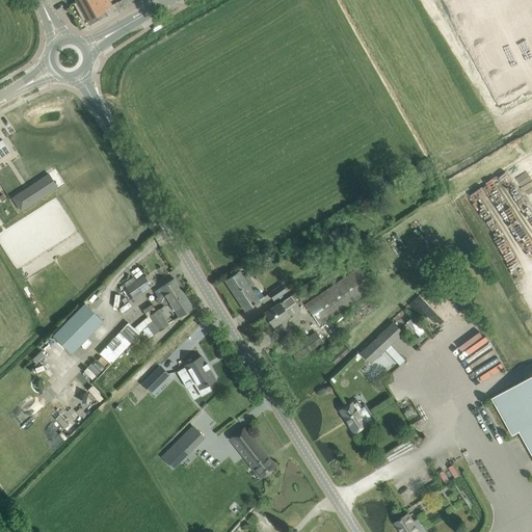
[(75,0),(76,0),(86,21),(105,10),(105,9),(110,7),(110,6),(106,0),(75,0)]
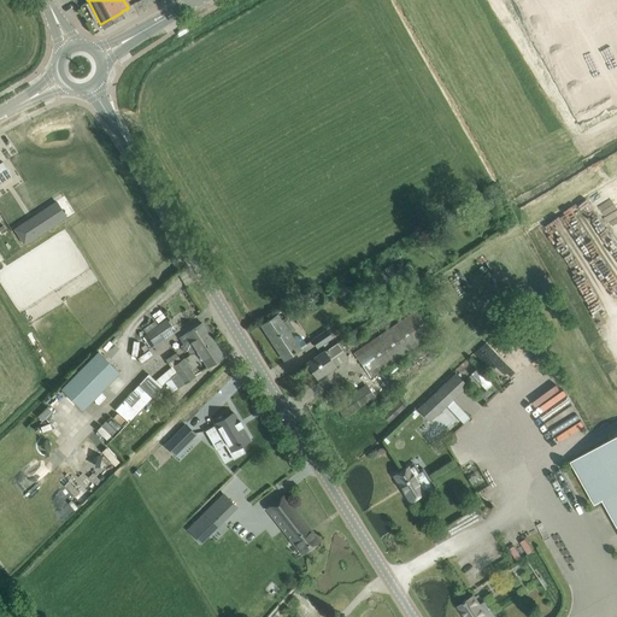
[(616,0),(516,0),(592,131),(616,116),(616,0)]
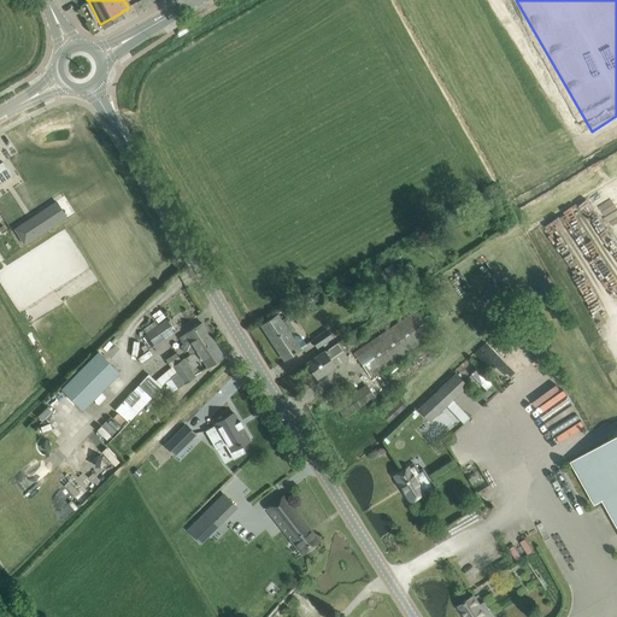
[(0,184),(12,176),(3,162),(0,163),(0,184)]
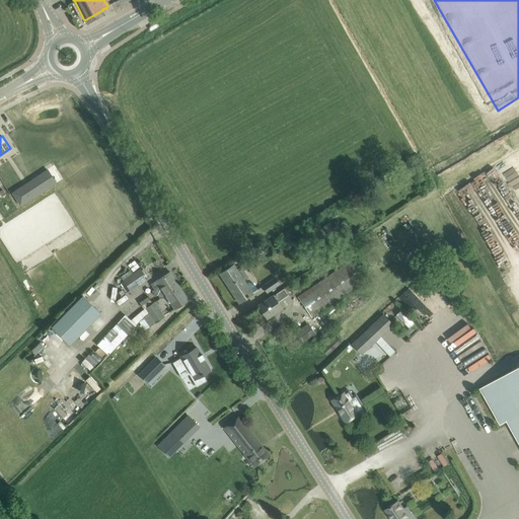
[(48,169),(12,193),(20,205),(56,182),(48,169)]
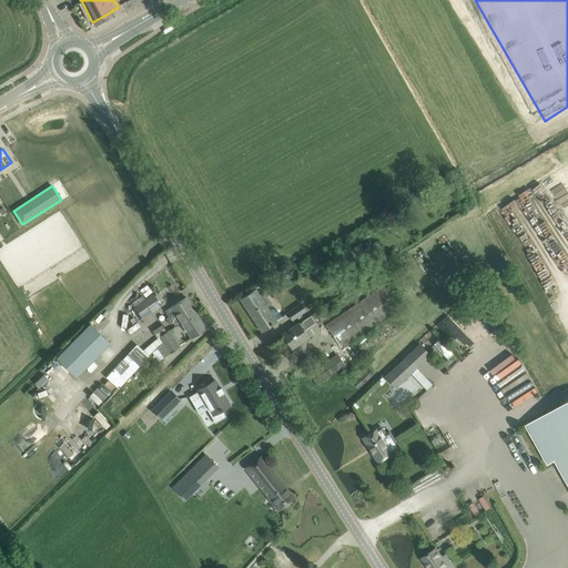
[(327,323),(342,344),(399,304),(385,283),(327,323)]
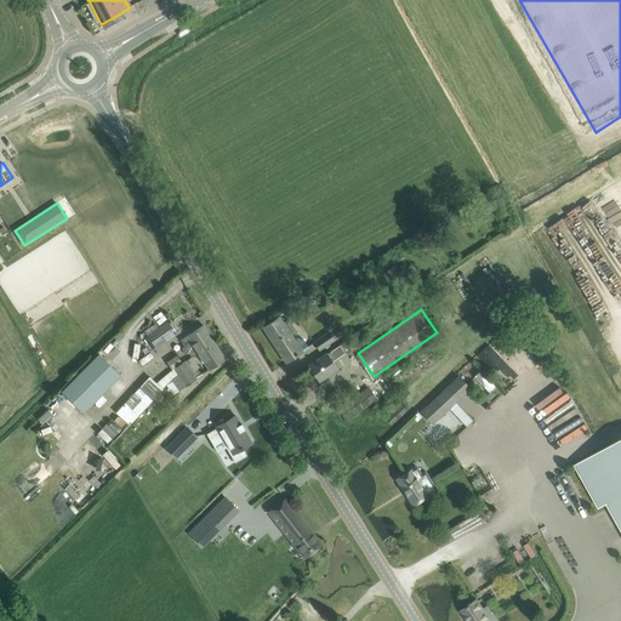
[(297,337),(295,340),(279,317),(263,328),(286,363),(302,352),(302,351),(308,346),(303,339),(297,337)]
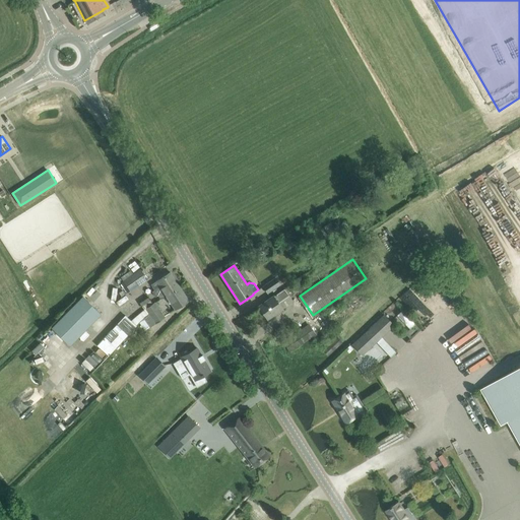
[(130,270),(121,277),(124,282),(121,284),(127,294),(147,279),(140,269),(133,273),(130,270)]
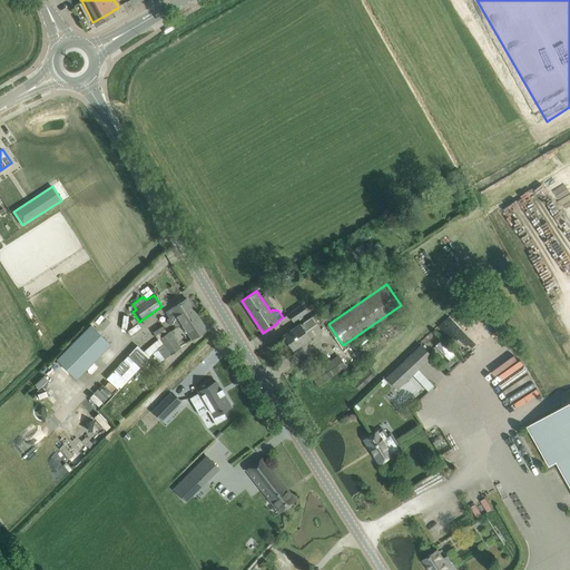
[(175,327),(180,324),(196,314),(187,298),(166,312),(169,318),(167,320),(170,325),(173,324),(175,327)]
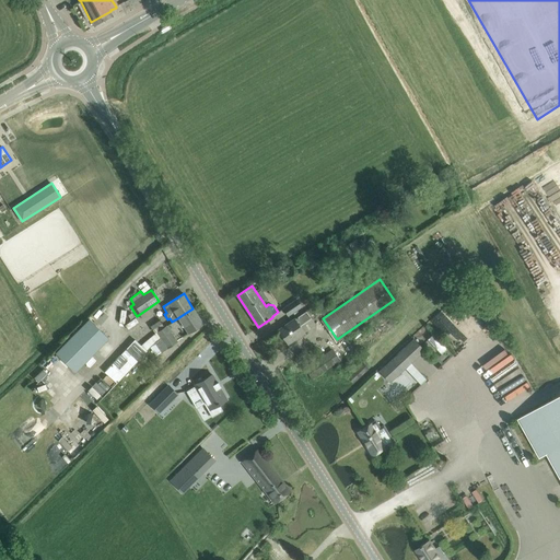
[(282,308),(288,316),(303,306),(298,298),(282,308)]
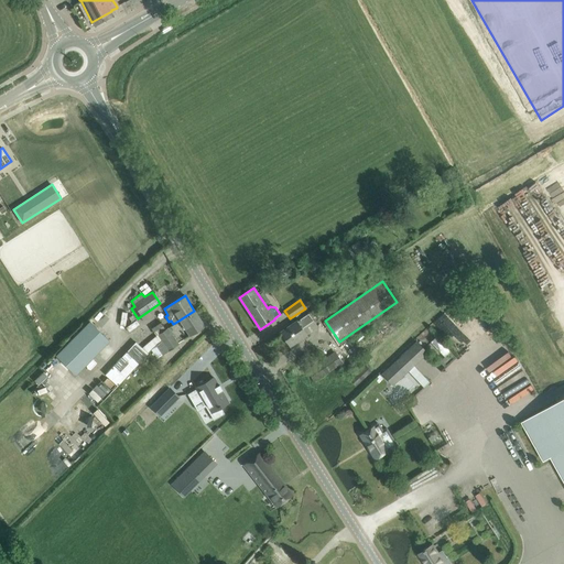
[(194,311),(179,321),(190,336),(205,326),(194,311)]
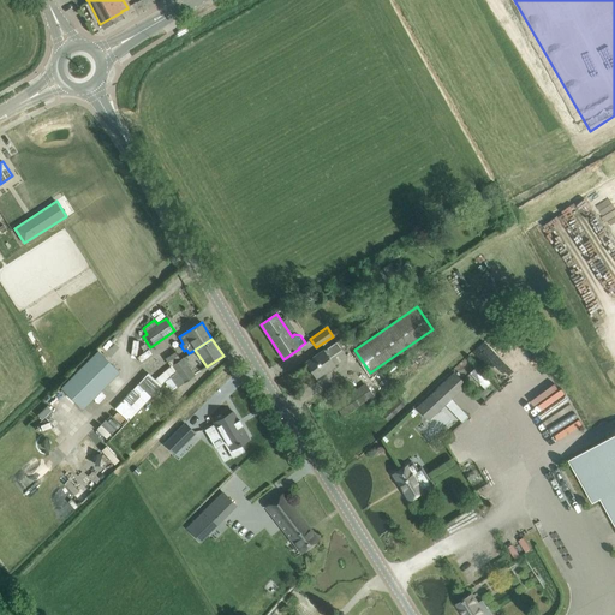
[(341,348),(336,341),(306,363),(316,377),(334,364),(329,358),(341,348)]
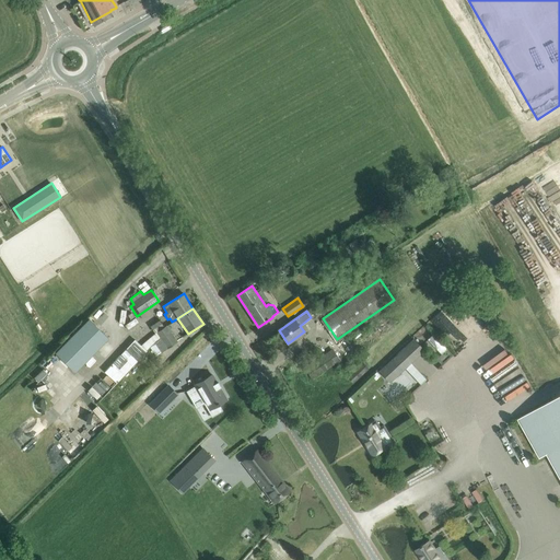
[(55,352),(74,372),(108,337),(89,318),(55,352)]
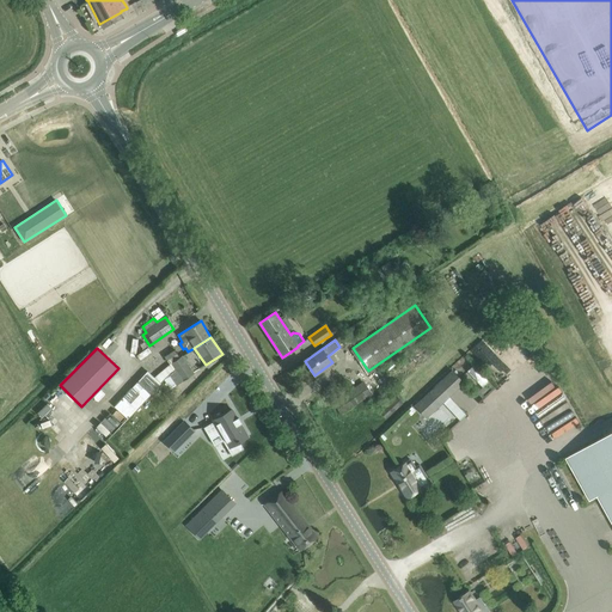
[(169,363),(172,362),(179,357),(175,349),(164,356),(169,363)]
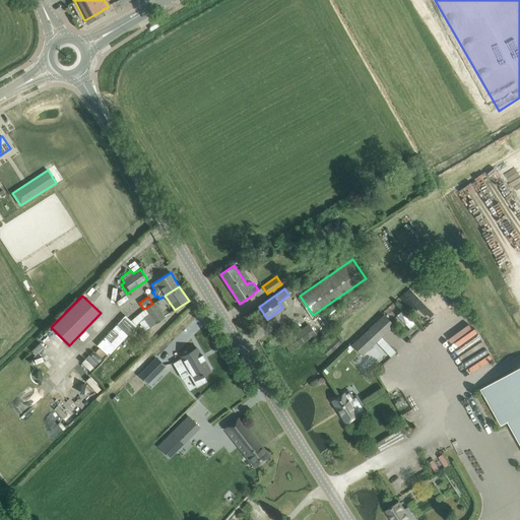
[(143,319),(148,327),(164,318),(154,303),(152,304),(146,308),(150,315),(143,319)]
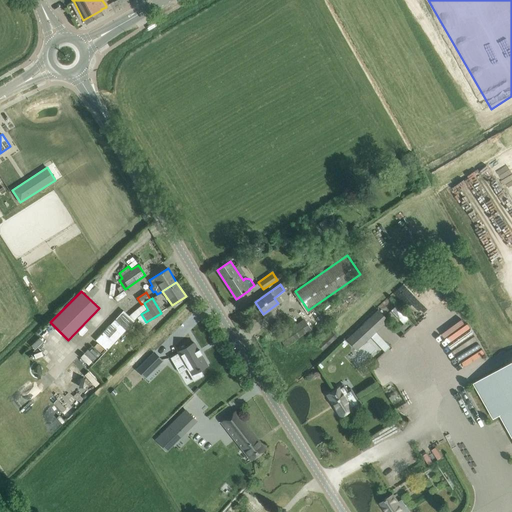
[(140,306),(128,316),(123,311),(96,340),(106,350),(133,321),(138,316),(141,314),(148,310),(144,303),(141,304),(140,305),(140,306)]
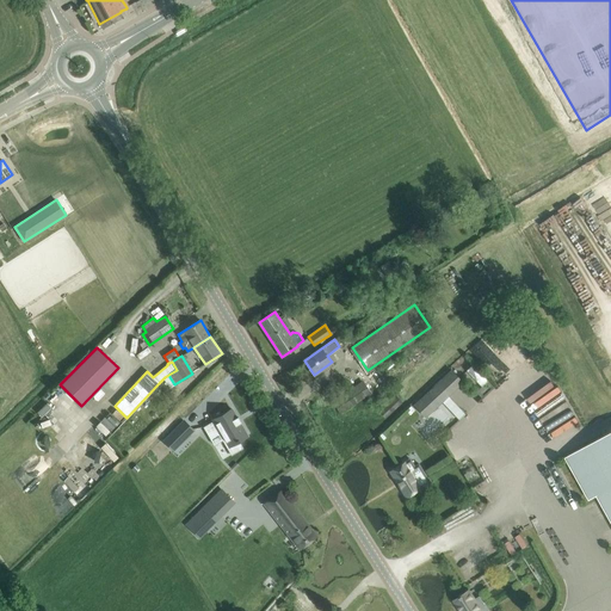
[(463,370),(483,392),(491,384),(470,363),(463,370)]
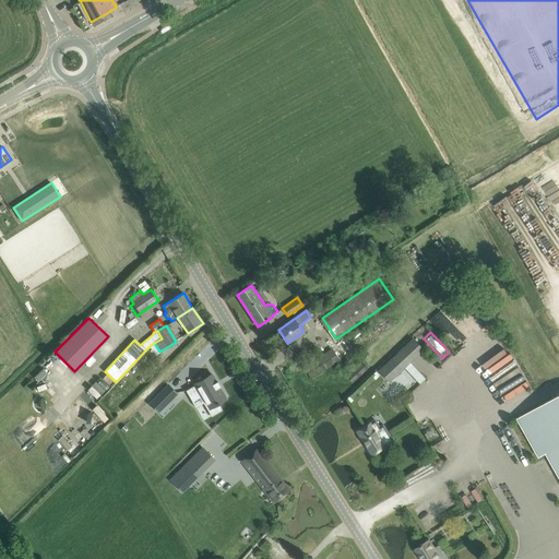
[(378,370),(389,382),(425,349),(413,337),(378,370)]
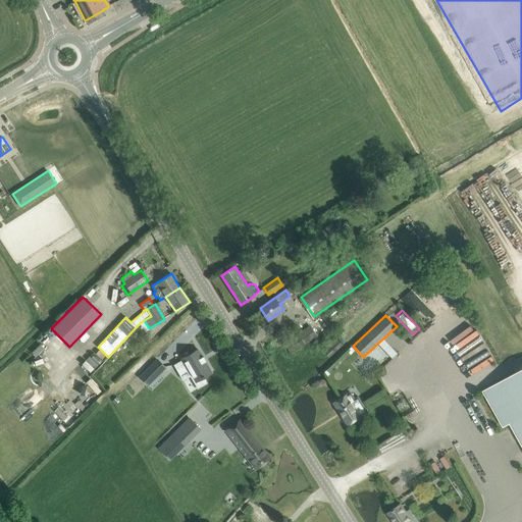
[(284,343),(292,353),(316,335),(309,325),(284,343)]
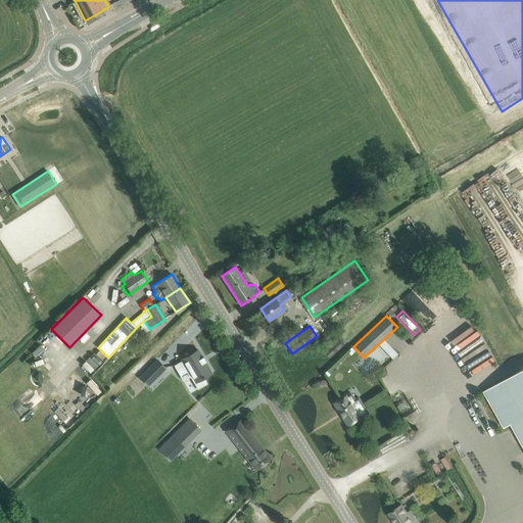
[(458,345),(452,348),(463,373),(469,371),(458,345)]
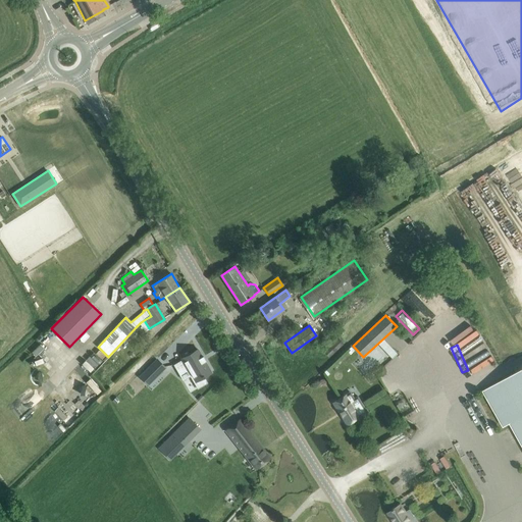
[(180,357),(171,362),(176,370),(186,365),(197,382),(196,382),(197,383),(195,384),(196,385),(205,379),(202,373),(209,369),(195,347),(179,356),(180,357)]
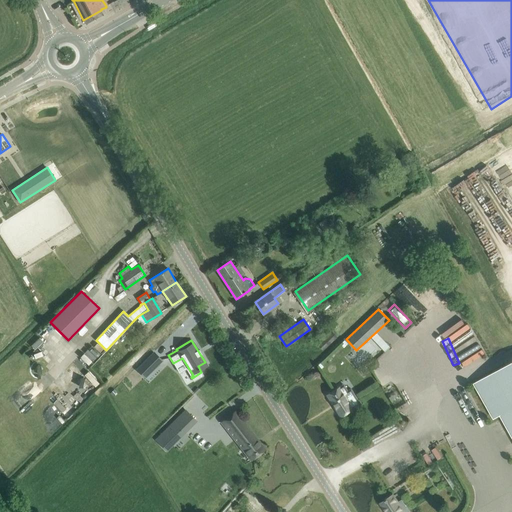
[(153,352),(136,368),(144,376),(161,360),(153,352)]
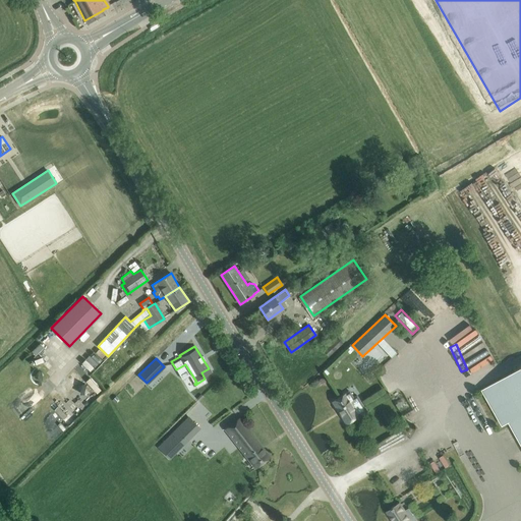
[(83,359),(79,362),(87,370),(91,366),(83,359)]
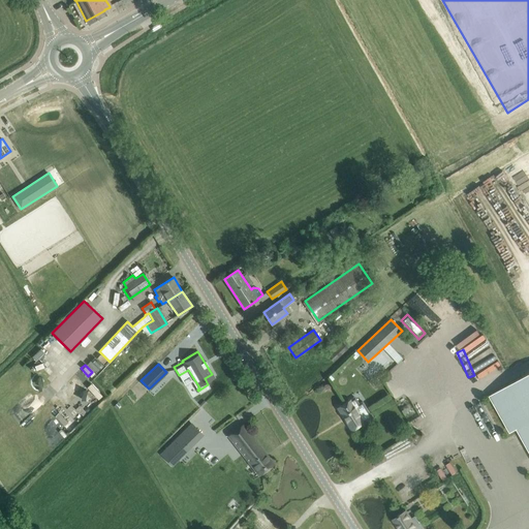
[(528,373),(490,396),(510,432),(517,429),(528,449),(528,373)]
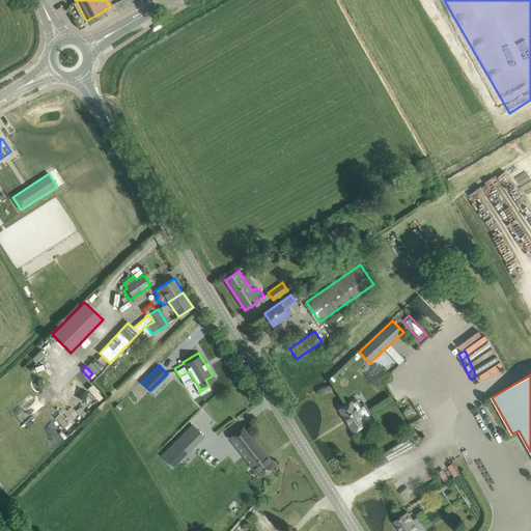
[(79,423),(104,399),(88,384),(63,407),(79,423)]
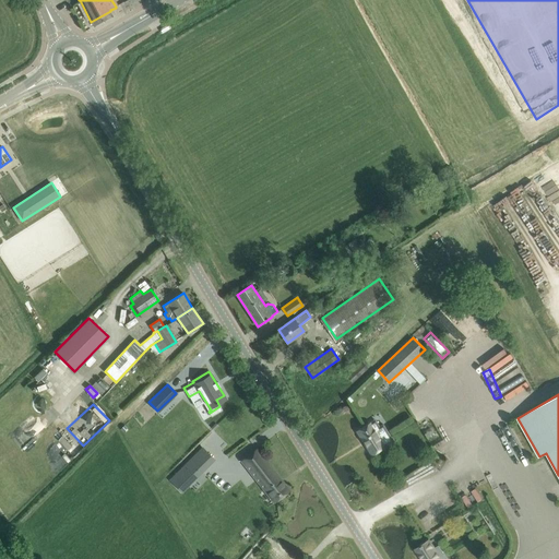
[(385,445),(390,443),(394,440),(383,424),(380,426),(375,429),(370,423),(356,431),(371,455),(385,447),(385,445)]
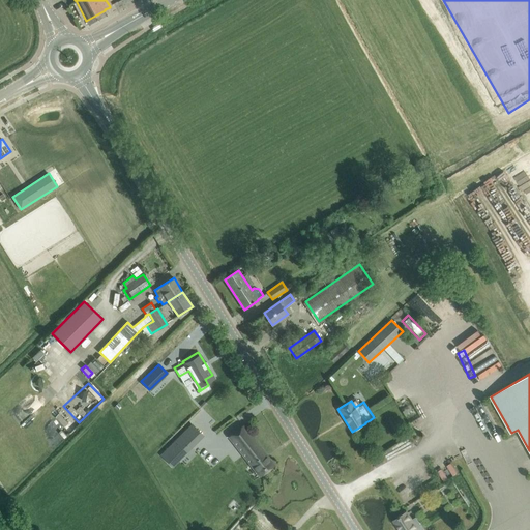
[(193,424),(162,455),(172,466),(203,435),(193,424)]
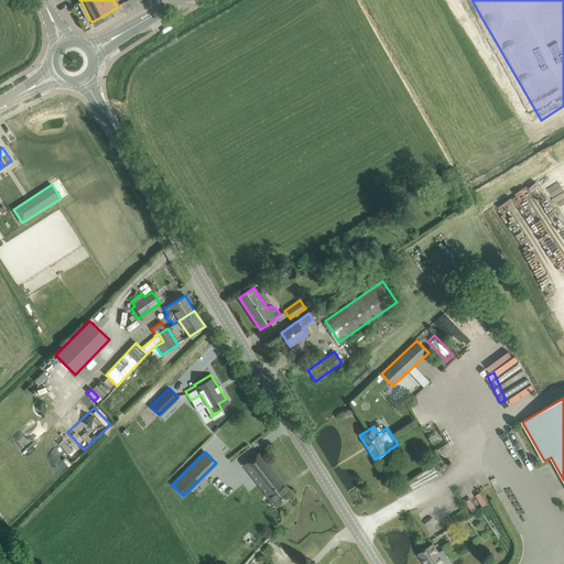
[(245,464),(278,507),(292,496),(259,453),(245,464)]
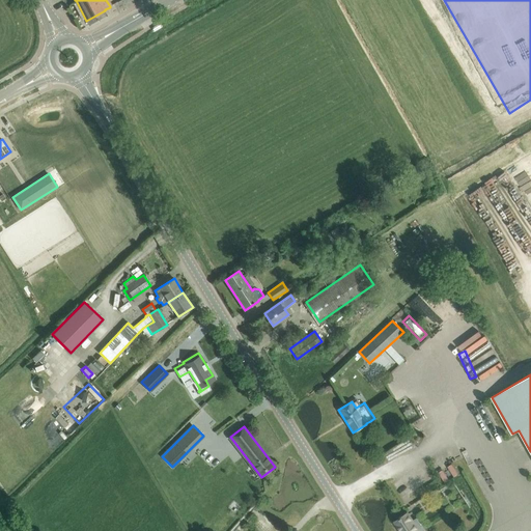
[(451,464),(436,471),(442,483),(457,475),(451,464)]
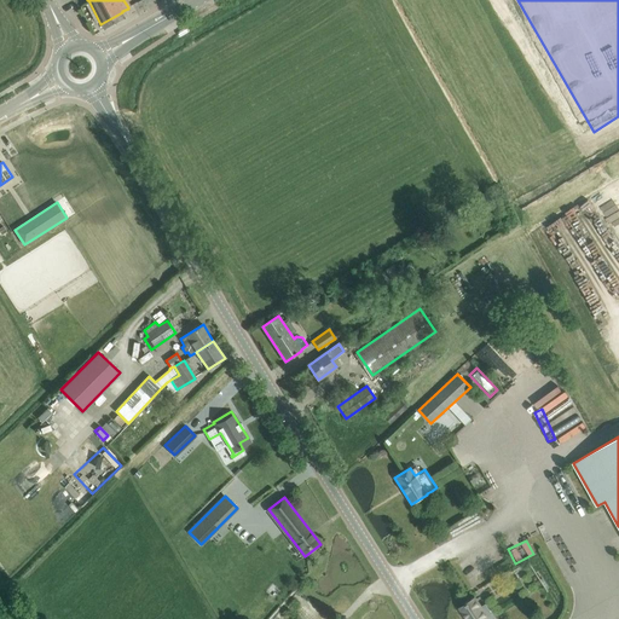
[(481,607),(475,599),(460,608),(467,618),(489,618),(487,617),(492,614),(486,605),(481,607)]
